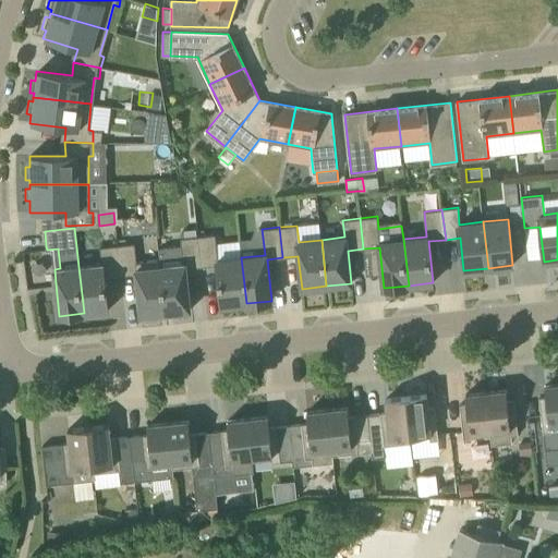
[(219,259),(216,234),(198,237),(202,267),(217,265),(221,306),(246,303),(241,257),(219,259)]
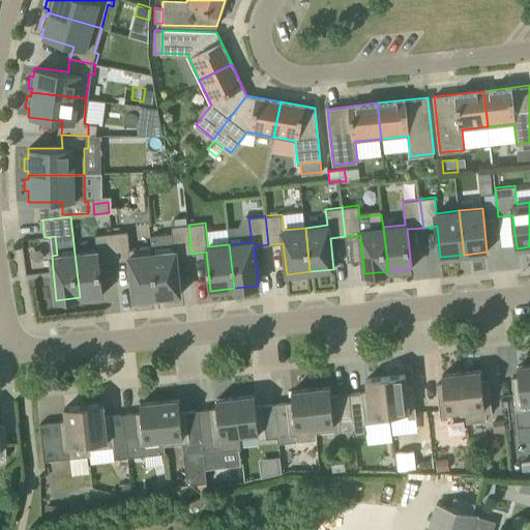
[(158,297),(181,294),(176,255),(192,254),(188,225),(173,226),(173,232),(151,234),(152,246),(153,253),(158,297)]
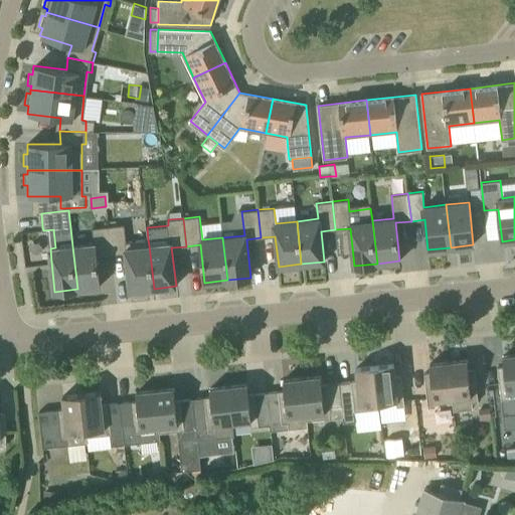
[(126,242),(124,224),(109,226),(112,254),(126,252),(130,291),(154,289),(149,245),(148,239),(126,242)]
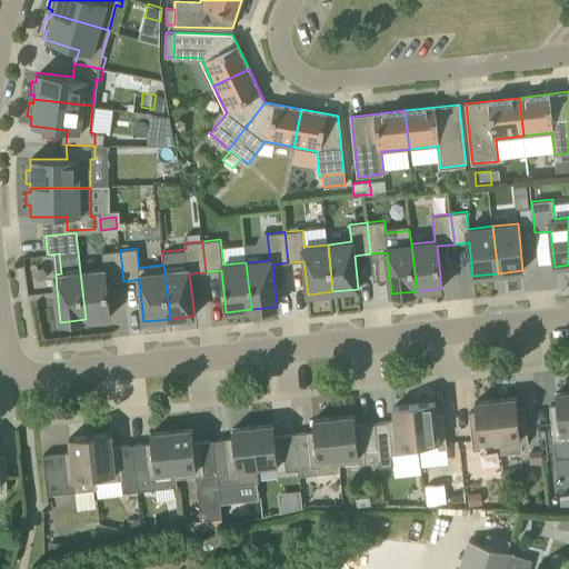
[(86,319),(111,317),(107,282),(123,281),(120,250),(102,252),(105,269),(80,272),(86,319)]
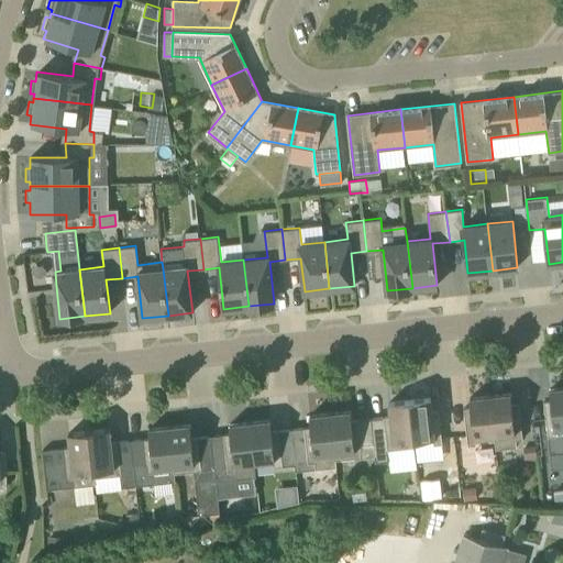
[(562,387),(550,388),(551,400),(544,401),(545,417),(548,437),(549,435),(551,452),(562,450),(562,387)]
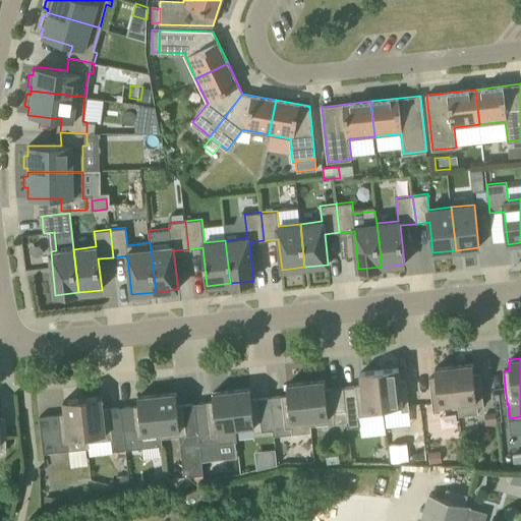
[(474,374),(473,363),(454,365),(458,403),(459,415),(478,413),(477,407),(483,406),(482,392),(480,373),(474,374)]
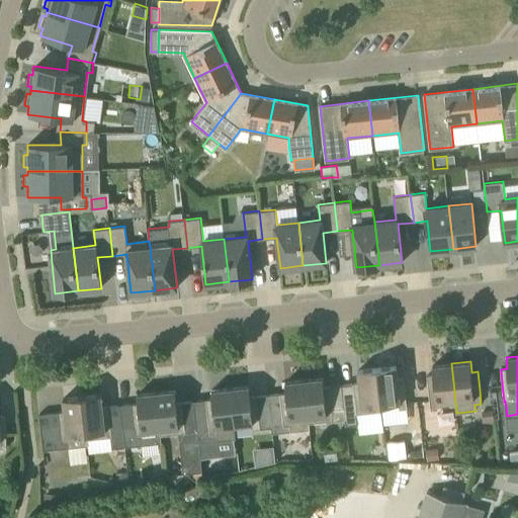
[(431,410),(438,409),(437,403),(455,401),(451,363),(432,365),(433,374),(427,375),(429,398),(431,410)]
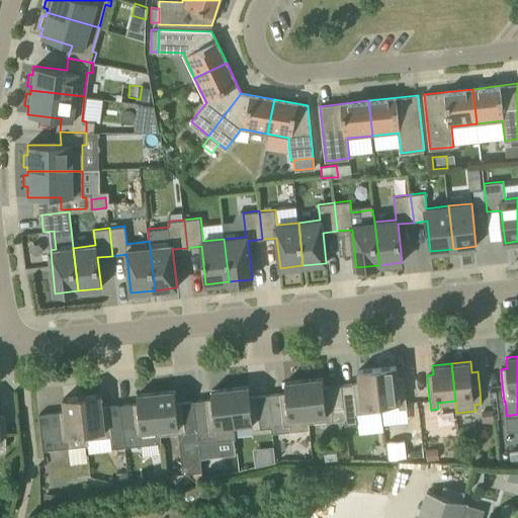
[(398,379),(396,365),(377,367),(380,402),(381,402),(399,400),(400,410),(407,409),(406,400),(404,378),(398,379)]
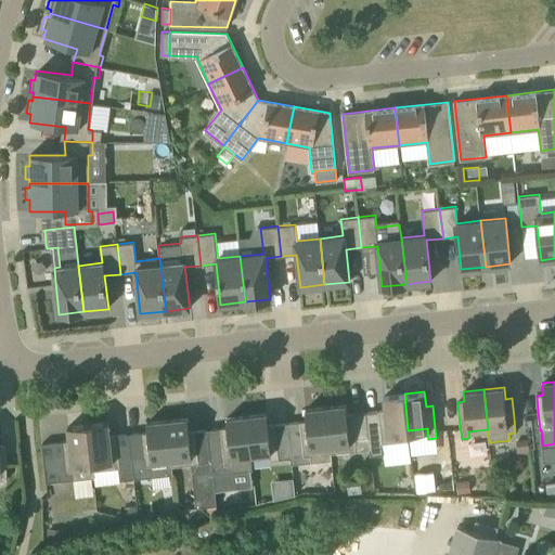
[(408,430),(404,394),(384,396),(385,410),(366,412),(370,449),(370,455),(384,454),(383,443),(410,440),(409,430),(408,430)]
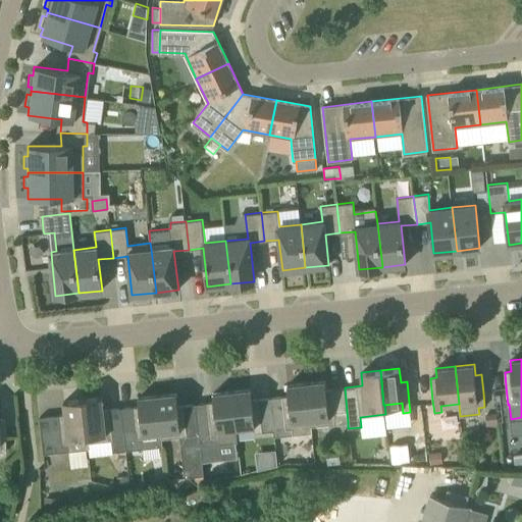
[(326,389),(325,380),(306,382),(311,426),(348,422),(345,387),(326,389)]
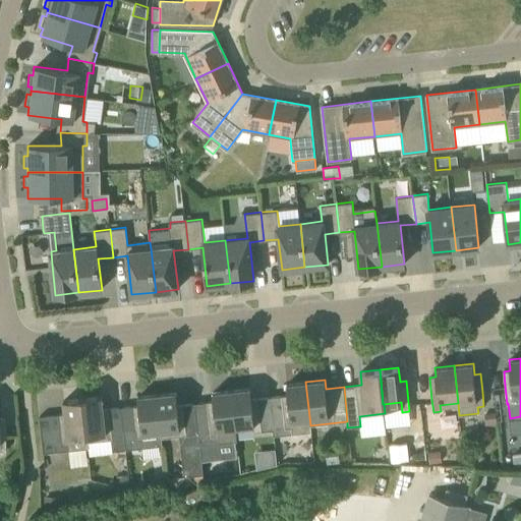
[(270,397),(274,429),(291,427),(292,433),(311,431),(310,425),(305,382),(286,384),(288,395),(270,397)]
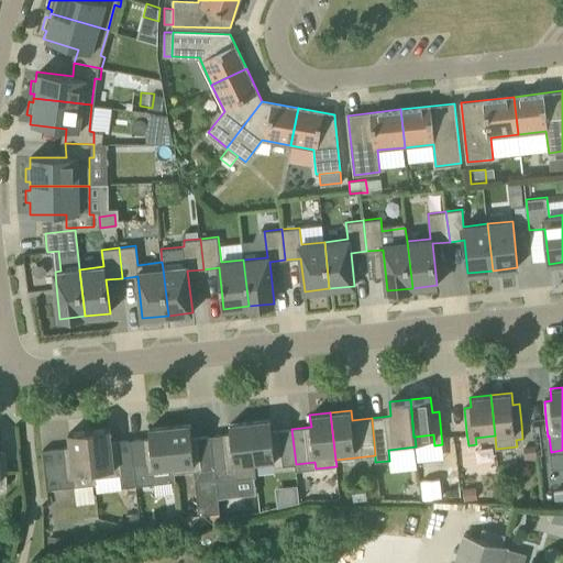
[(251,421),(255,462),(274,460),(275,466),(296,464),(291,429),(272,431),(271,419),(251,421)]
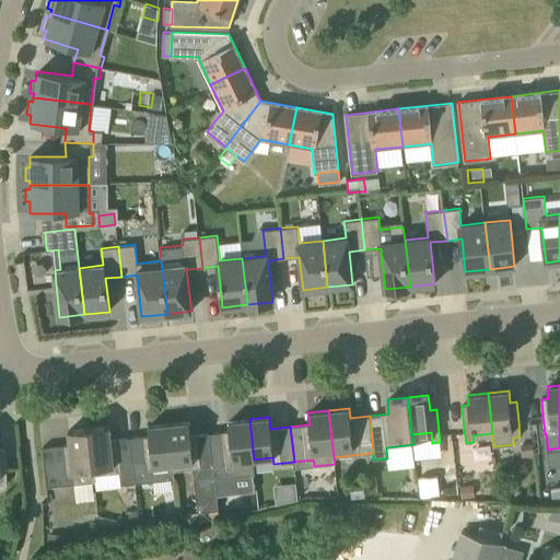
[(210,433),(216,478),(255,474),(254,459),(249,419),(229,422),(230,431),(210,433)]
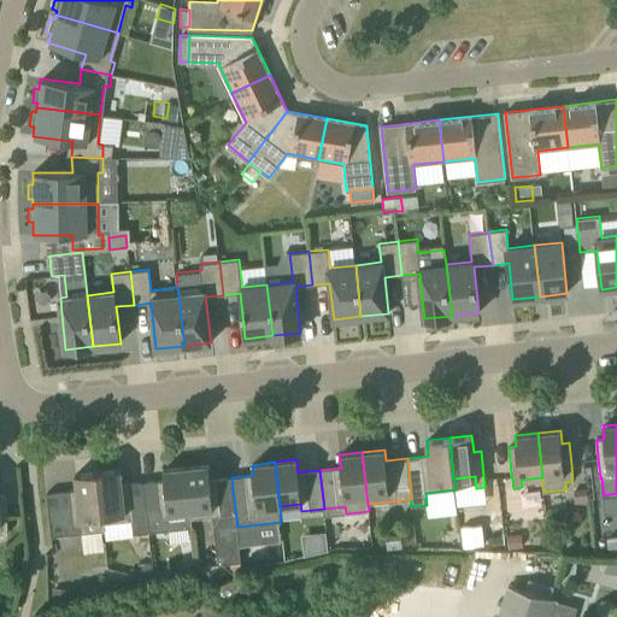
[(210,480),(209,464),(186,468),(191,511),(191,518),(212,516),(218,564),(241,562),(238,527),(231,477),(210,480)]
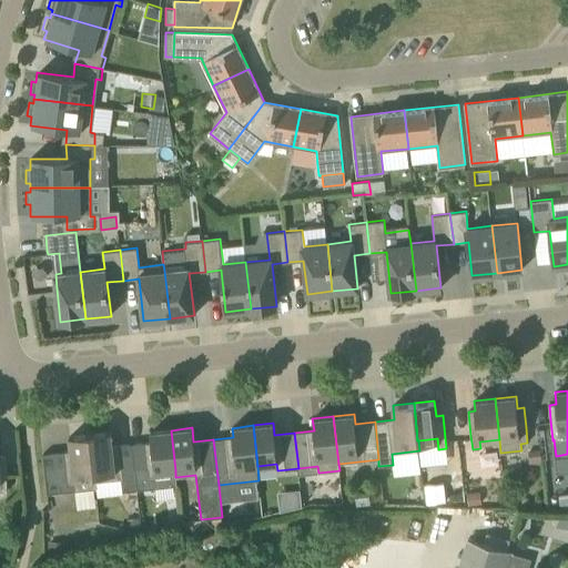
[(137,483),(158,480),(156,473),(175,470),(171,430),(151,433),(152,442),(144,443),(146,462),(134,463),(137,483)]
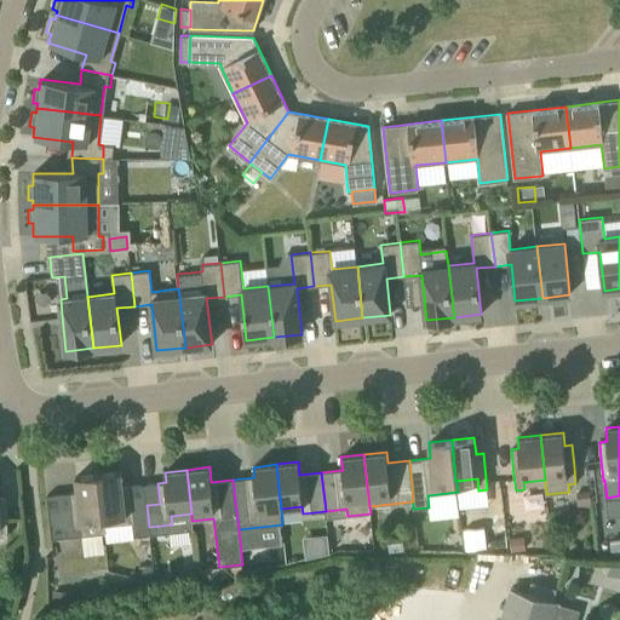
[(124,487),(121,471),(99,474),(104,526),(105,533),(149,527),(147,505),(144,484),(124,487)]
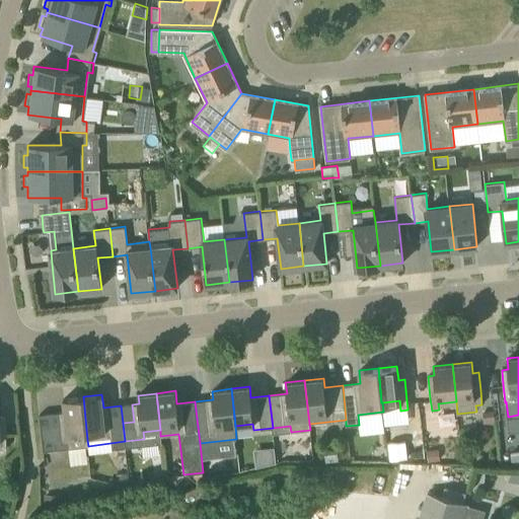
[(87,440),(83,396),(63,398),(65,412),(40,415),(44,451),(88,446),(87,440)]
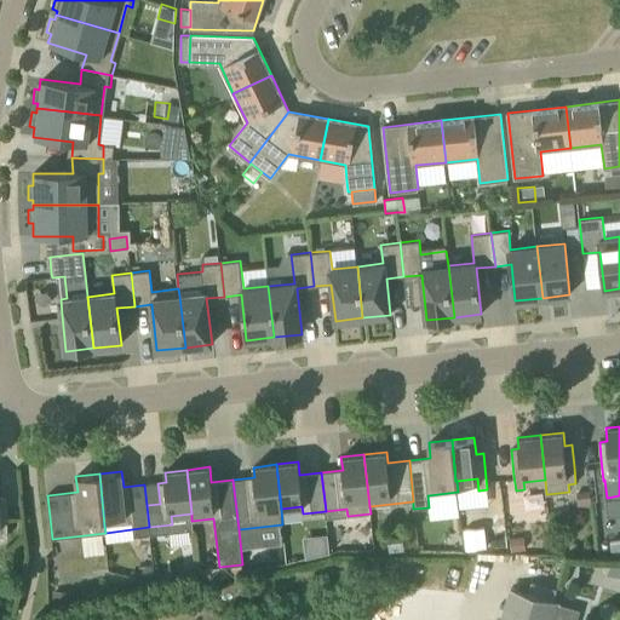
[(591,506),(590,491),(577,492),(578,509),(591,506)]
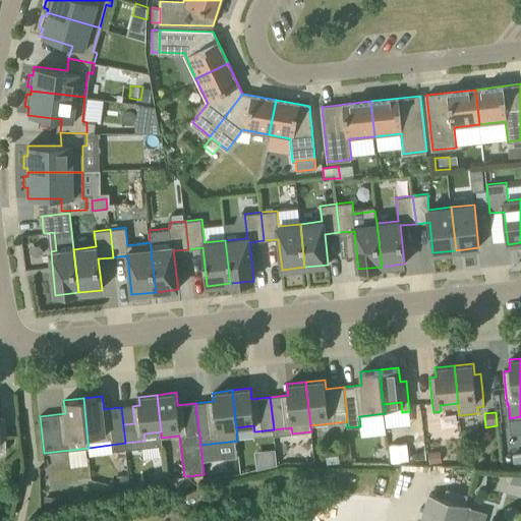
[(405,448),(388,450),(390,462),(407,461),(405,448)]
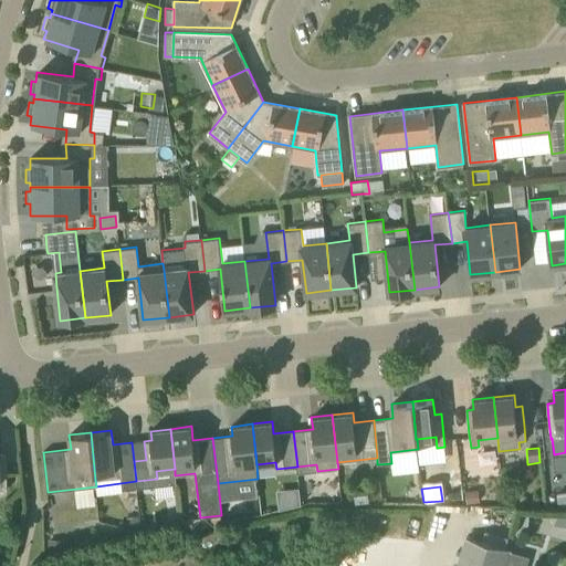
[(504,565),(510,549),(467,537),(458,565),(504,565)]
